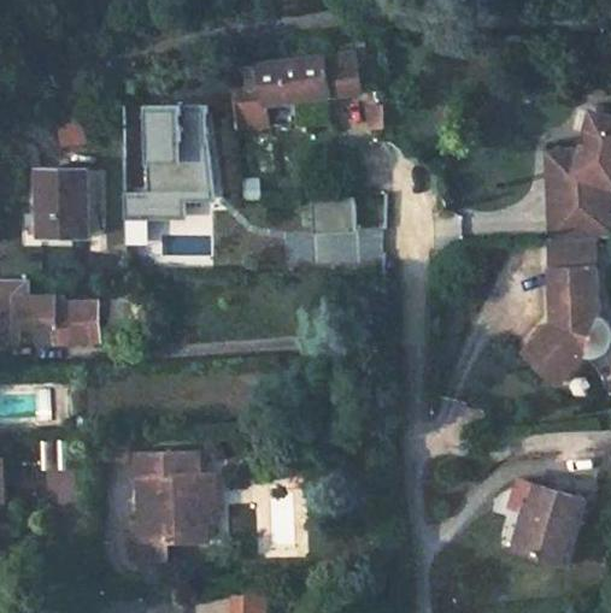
[(265,104),(363,87),(359,63),(332,66),(329,49),(252,64),(253,74),(260,74),(265,104)]
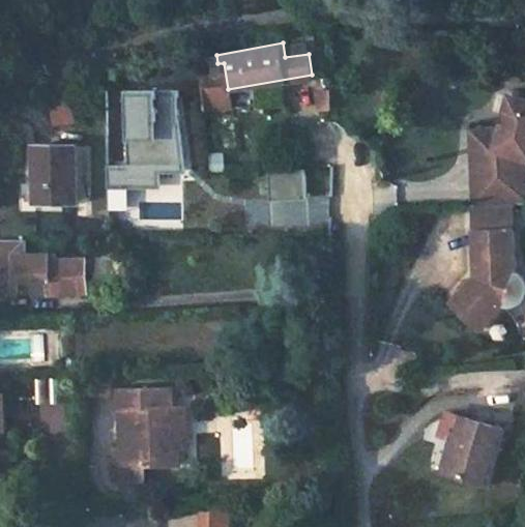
[(204,110),(237,106),(236,97),(221,100),(217,84),(202,86),(204,110)]
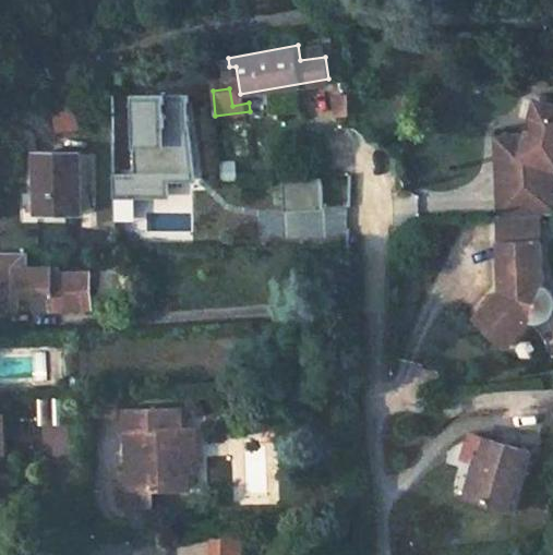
[(188,125),(188,94),(132,95),(133,188),(161,188),(160,175),(190,173),(190,139),(182,139),(182,125),(188,125)]
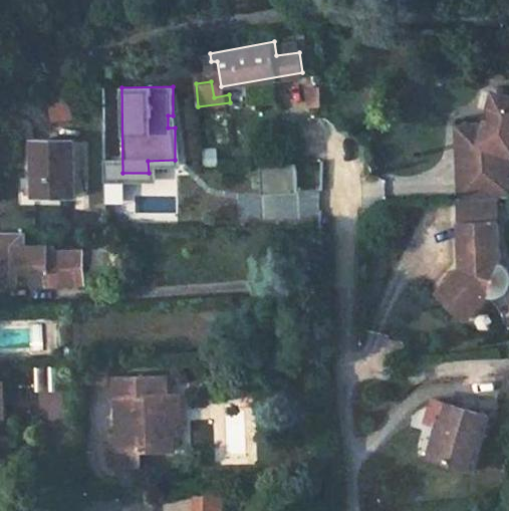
[(465,187),(508,185),(508,99),(497,133),(463,134),(465,187)]
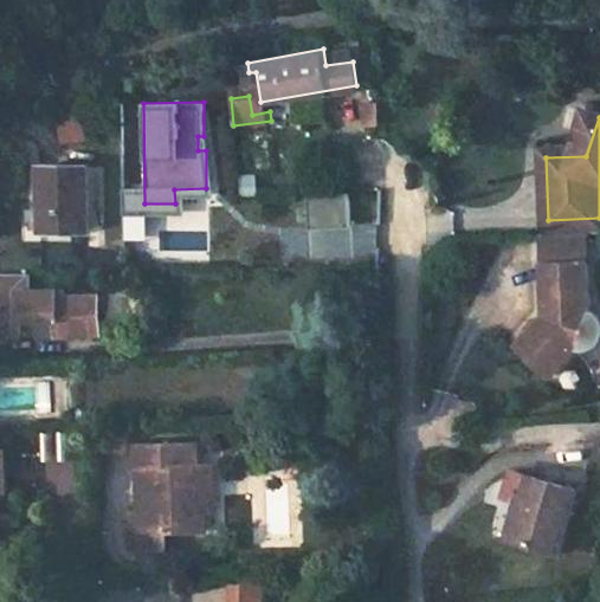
[(91,162),(44,161),(44,227),(91,227),(91,162)]
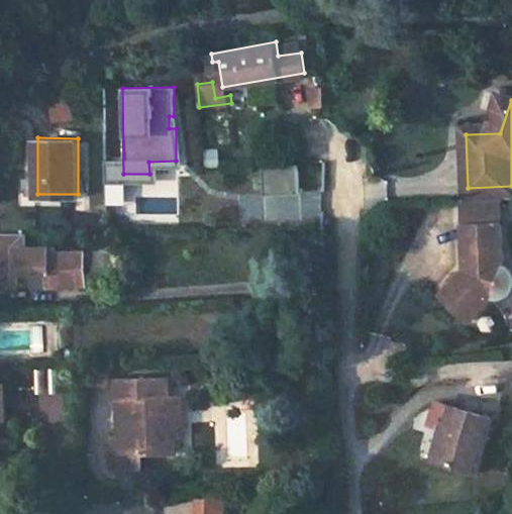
[(118,161),(103,161),(103,174),(118,174),(118,161)]
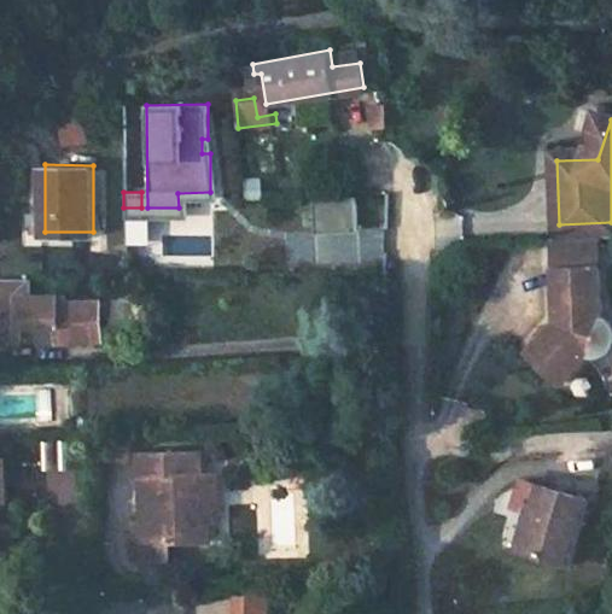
[(354,199),(310,202),(313,234),(356,232),(354,199)]
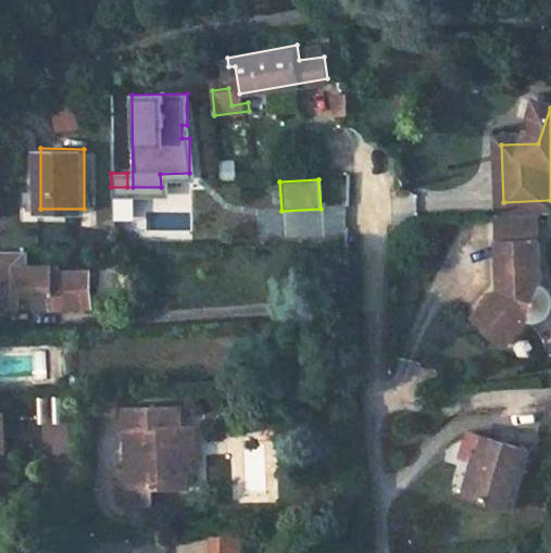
[(550,200),(503,202),(503,223),(536,223),(550,222),(550,200)]
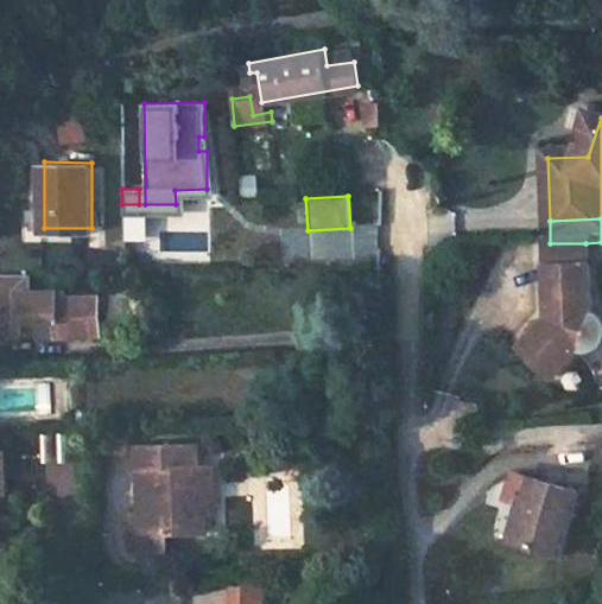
[(550,243),(539,243),(540,266),(585,264),(585,243),(550,243)]
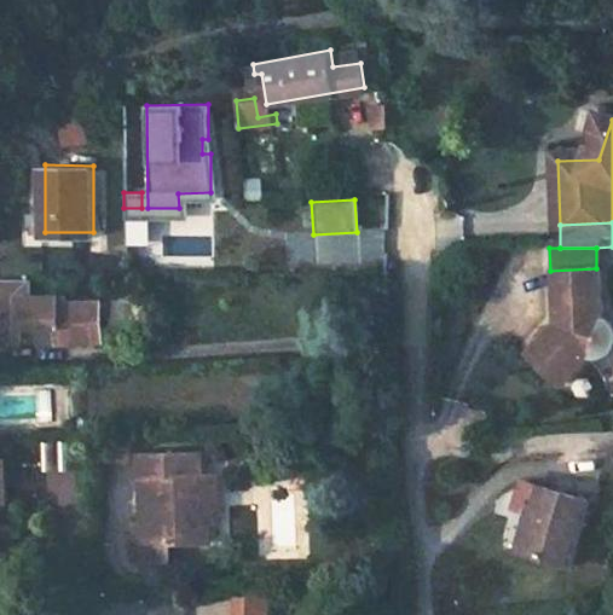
[(596,268),(550,271),(553,323),(525,354),(551,378),(565,377),(585,355),(588,357),(596,357),(602,353),(607,349),(611,343),(612,337),(612,334),(609,328),(606,323),(603,320),(599,318),(596,268)]
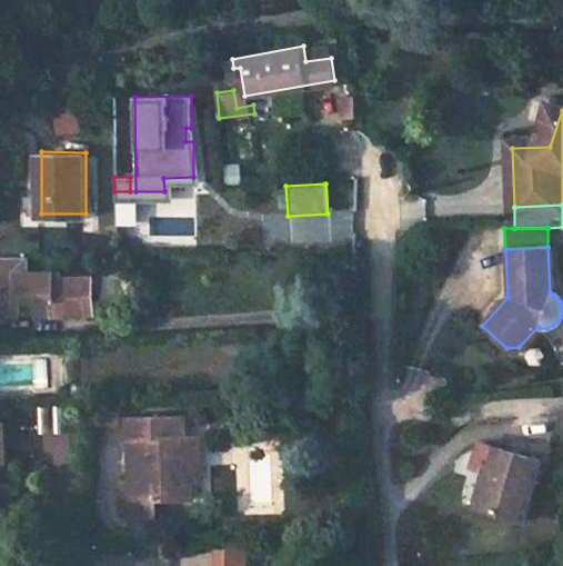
[(0,319),(77,317),(76,283),(61,283),(61,272),(31,274),(31,258),(0,258),(0,319)]
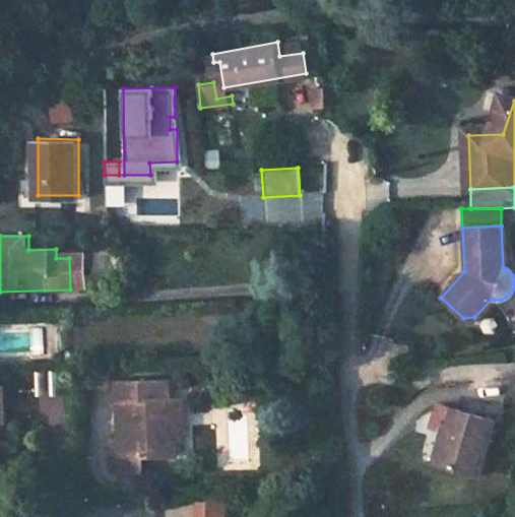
[(165,382),(112,384),(111,408),(122,408),(121,446),(112,446),(104,445),(105,475),(135,475),(136,462),(170,461),(170,443),(171,400),(165,401),(165,382)]
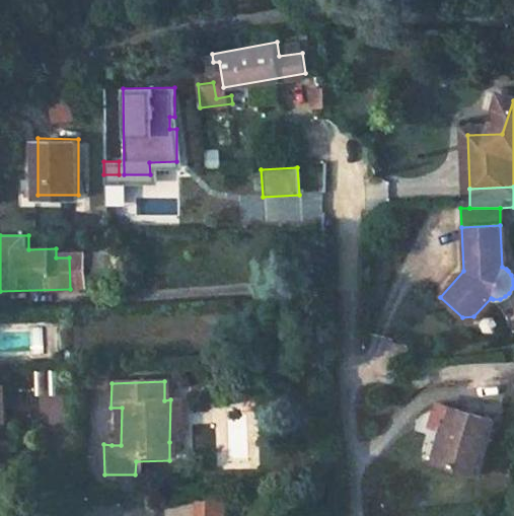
[(474,470),(492,413),(437,394),(429,417),(438,420),(450,424),(439,459),(474,470)]
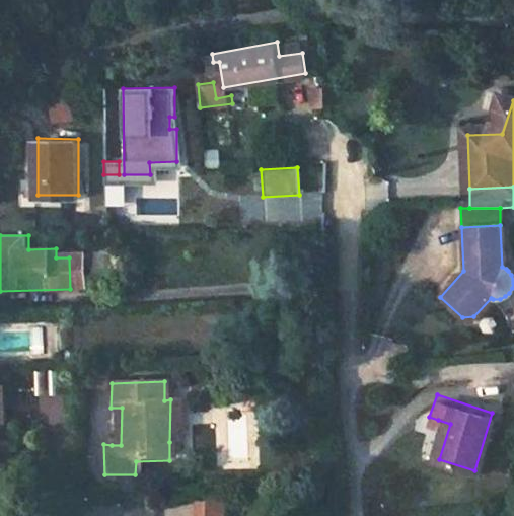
[(169,442),(180,442),(181,399),(170,399),(169,442)]
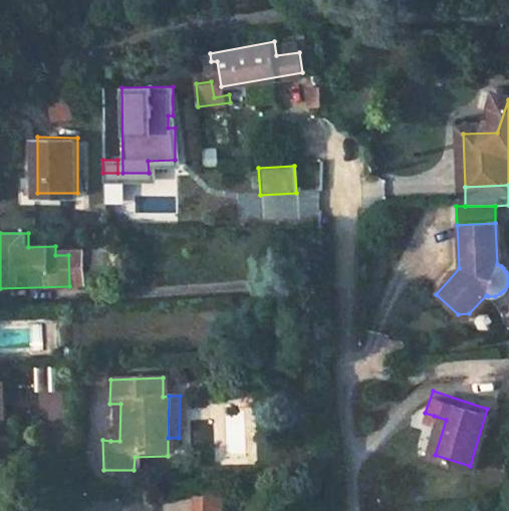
[(109,404),(110,441),(119,441),(120,404),(109,404)]
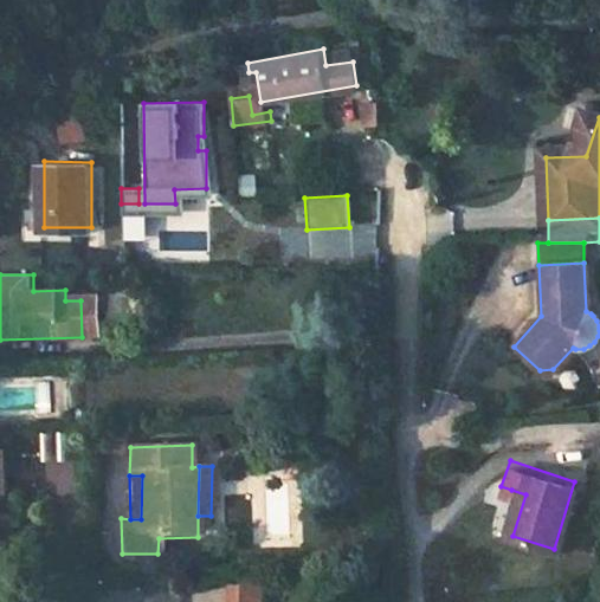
[(511,490),(498,531),(513,536),(526,494),(511,490)]
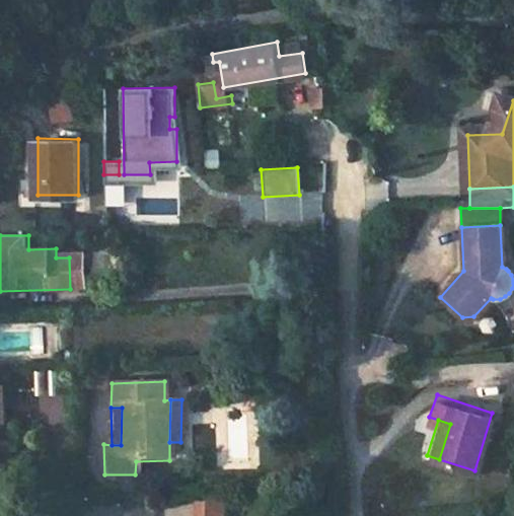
[(0,508),(14,508),(13,492),(0,492),(0,508)]
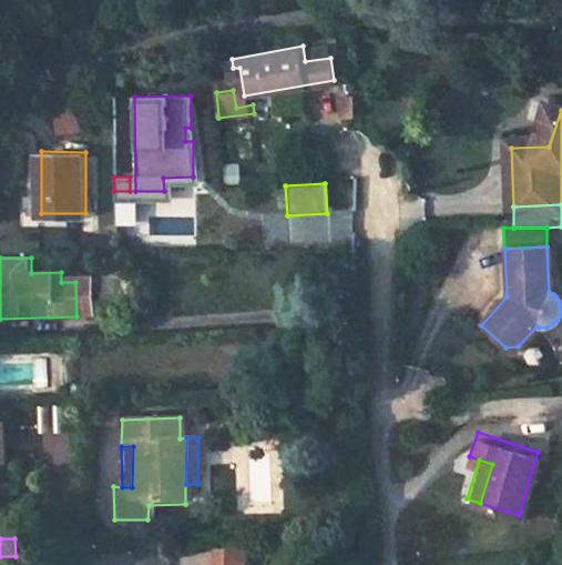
[(221,547),(210,547),(207,564),(242,564),(243,547),(221,547)]
